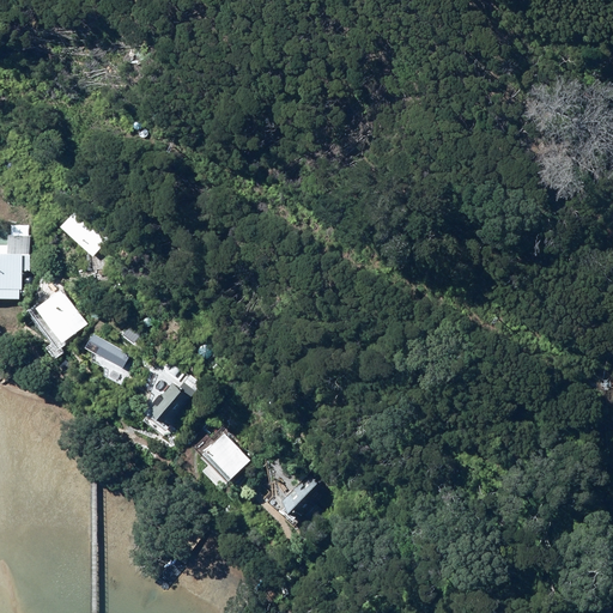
[(58,224),(92,254),(111,232),(78,201),(58,224)]
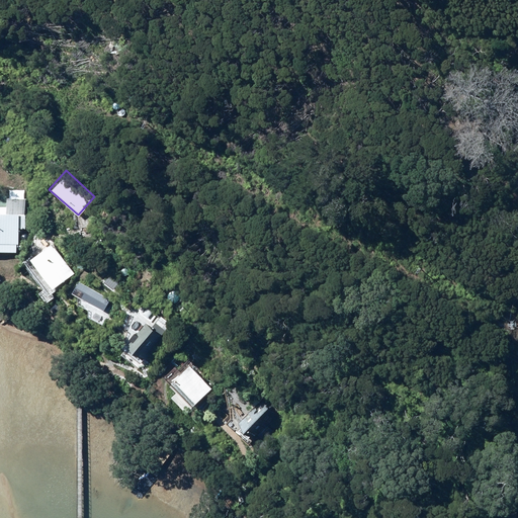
[(0,249),(16,251),(19,220),(24,221),(24,213),(7,212),(8,206),(0,205),(0,249)]
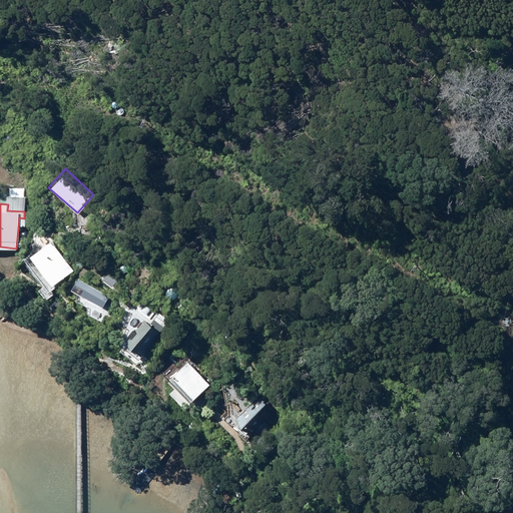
[(43,234),(39,234),(36,237),(36,241),(39,244),(44,244),(47,241),(46,237),(43,234)]
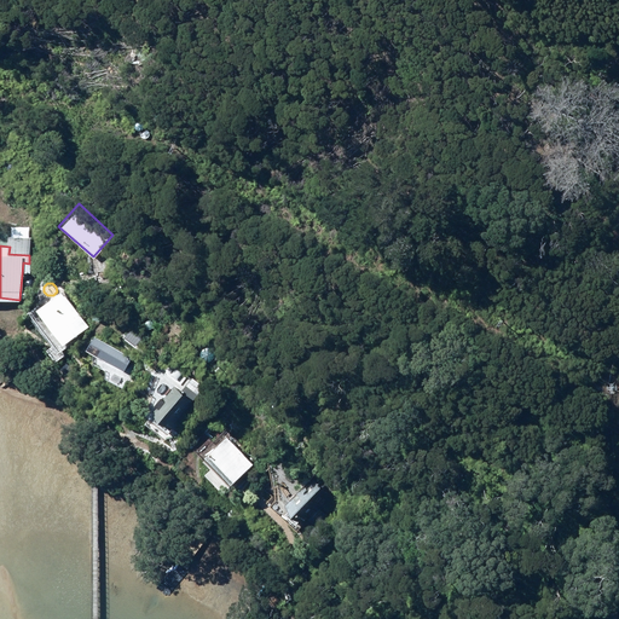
[(35,310),(61,343),(86,325),(61,291),(35,310)]
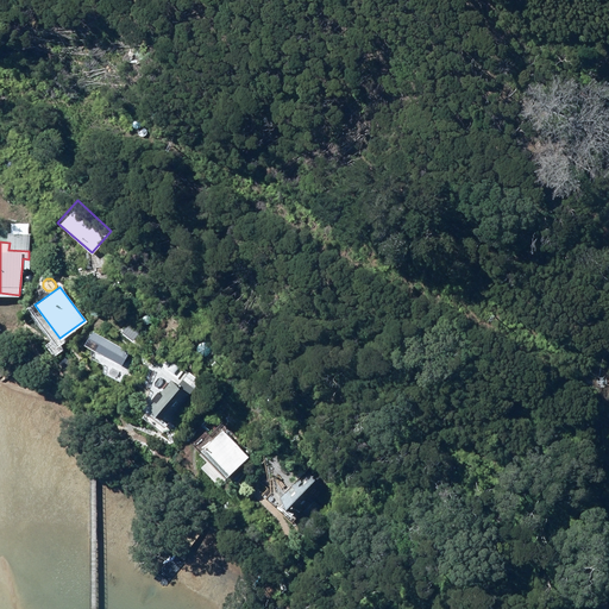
[(130,321),(121,331),(131,340),(140,331),(130,321)]
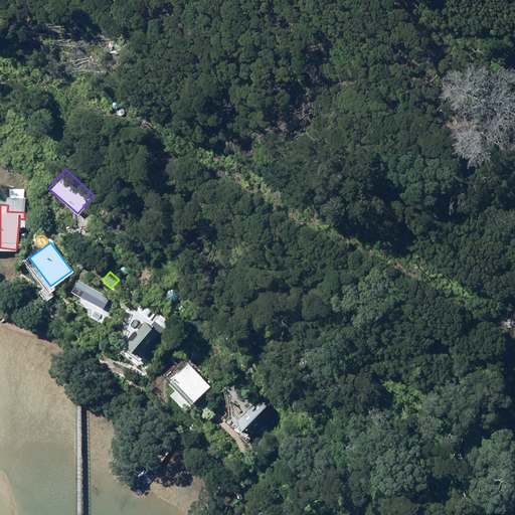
[(0,275),(0,283),(7,286),(10,279),(0,275)]
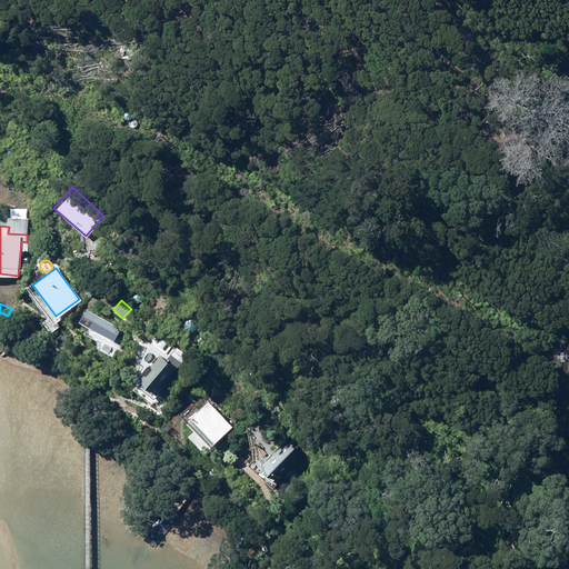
[(86,309),(79,322),(113,341),(120,328),(86,309)]
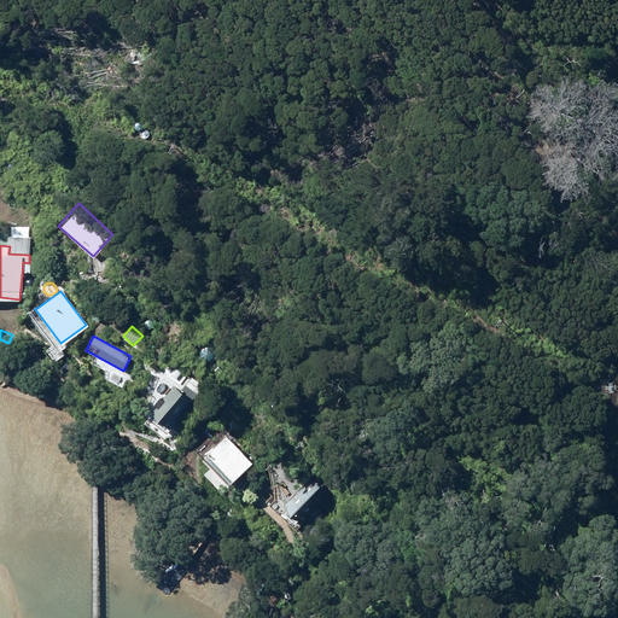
[(178,368),(172,375),(179,380),(184,373),(178,368)]
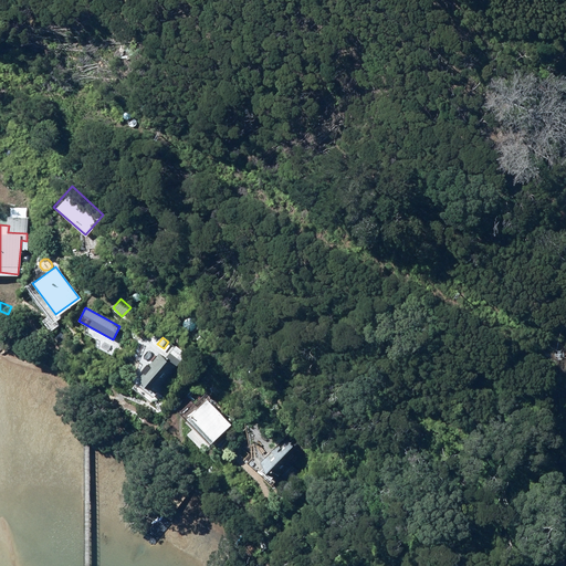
[(144,348),(140,352),(140,356),(144,358),(147,358),(150,356),(150,352),(147,348),(144,348)]
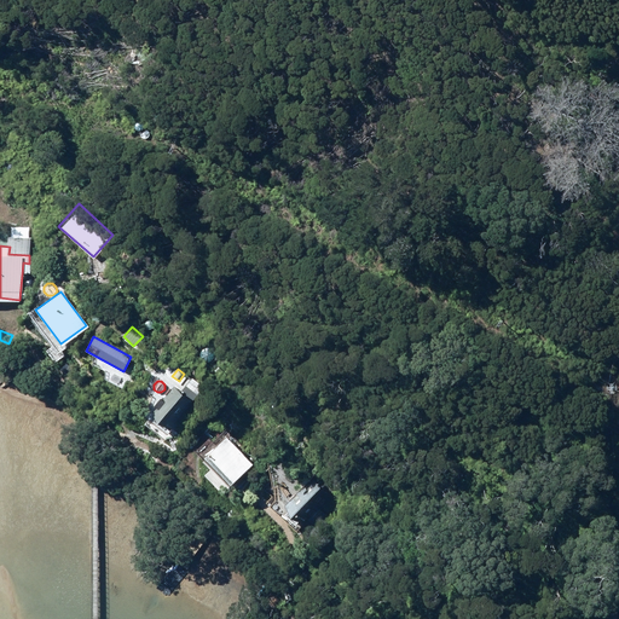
[(152,403),(157,406),(154,410),(171,427),(192,404),(174,386),(171,391),(172,392),(163,400),(158,397),(152,403)]
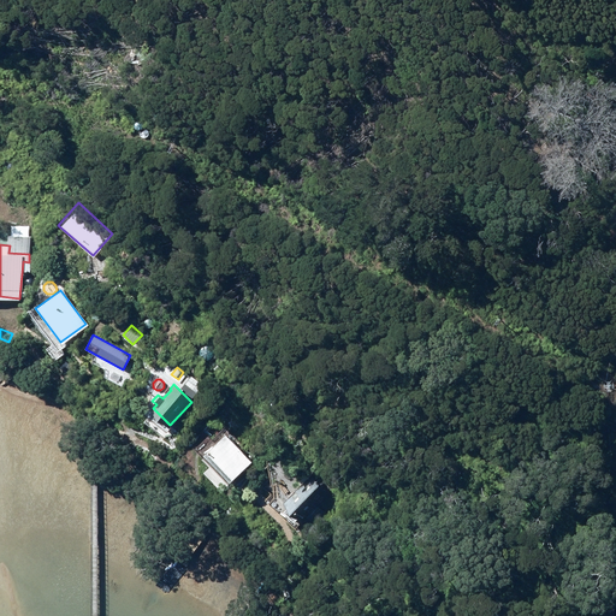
[(206,454),(203,456),(227,479),(249,457),(223,431),(203,451),(206,454)]
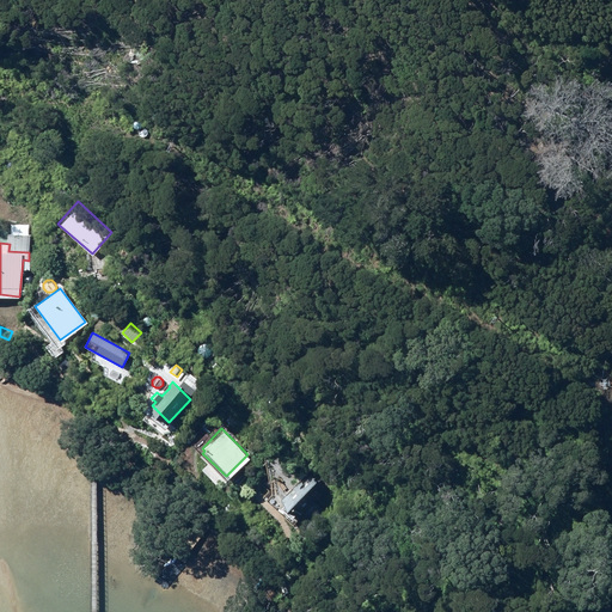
[(313,477),(287,501),(298,512),(323,487),(313,477)]
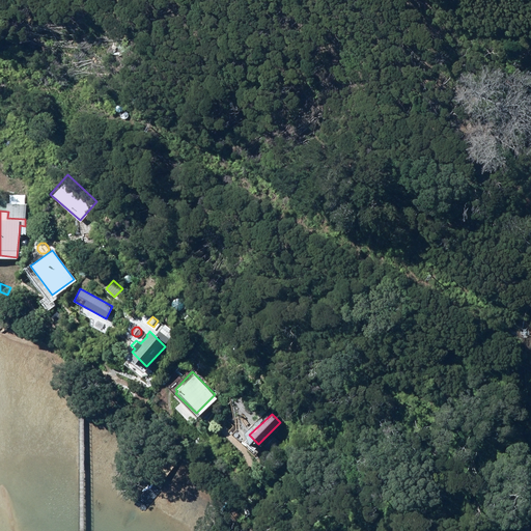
All buildings are outlined.
